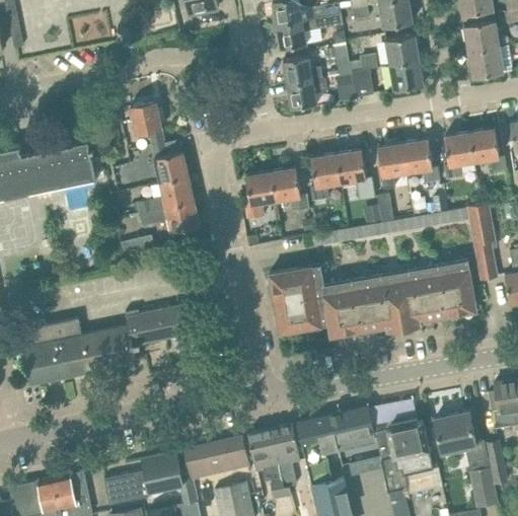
[(3,0),(4,4),(13,49),(22,47),(12,0),(3,0)]
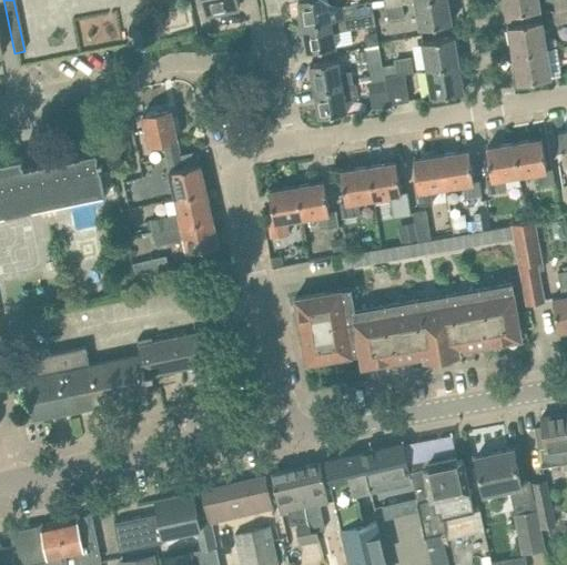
[(196,0),(198,1),(200,0),(203,0),(206,14),(239,8),(236,0),(196,0)]
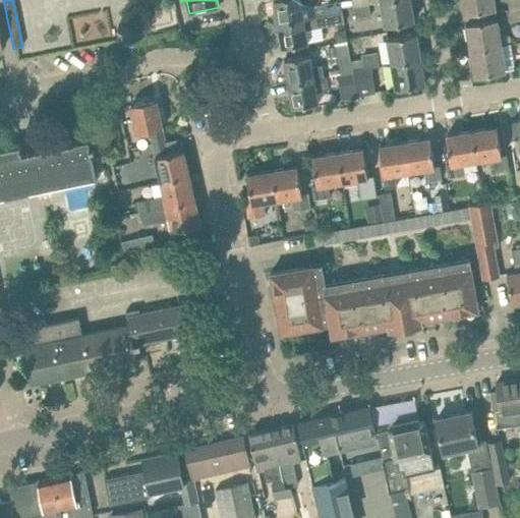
[(277,25),(341,15),(339,5),(303,11),(301,0),(280,0),(281,1),(273,2),(277,25)]
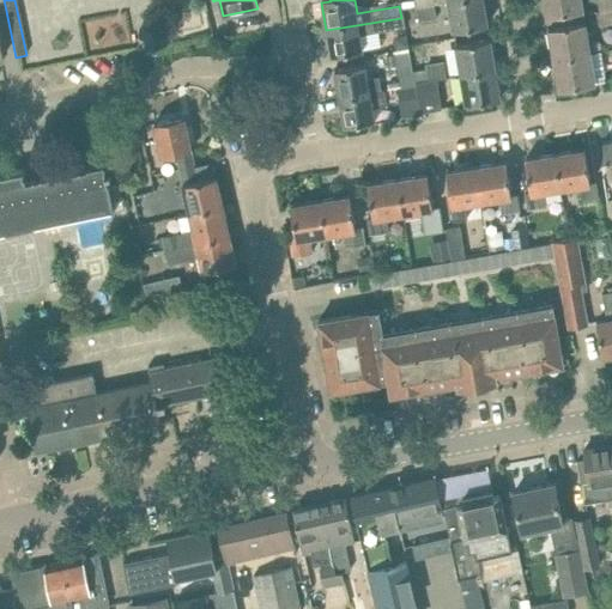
[(486,28),(482,0),(470,0),(447,4),(452,34),(486,28)]
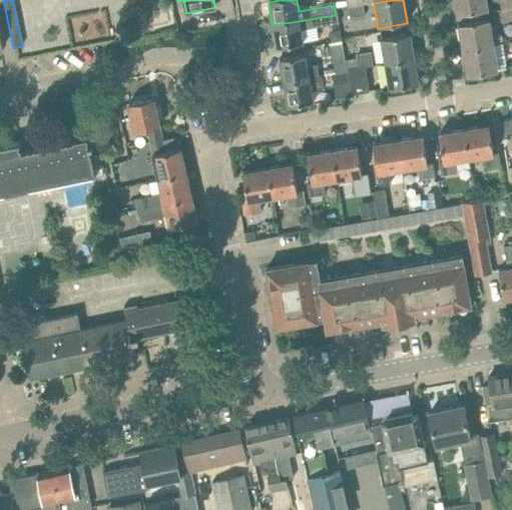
[(489,10),(486,0),(454,0),(457,15),(489,10)]
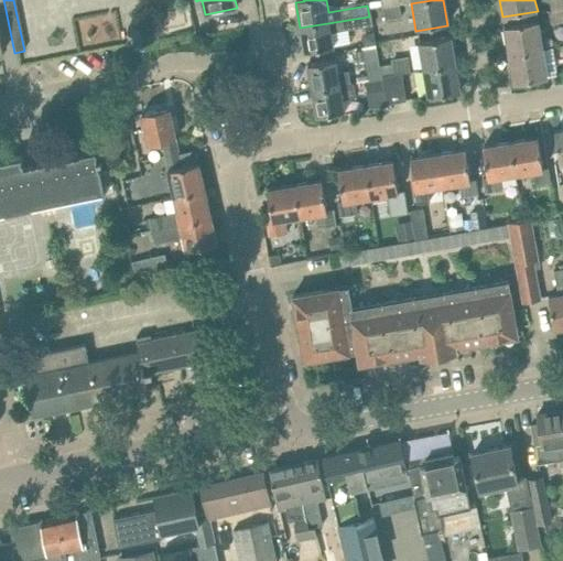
[(401,20),(399,6),(382,9),(386,23),(401,20)]
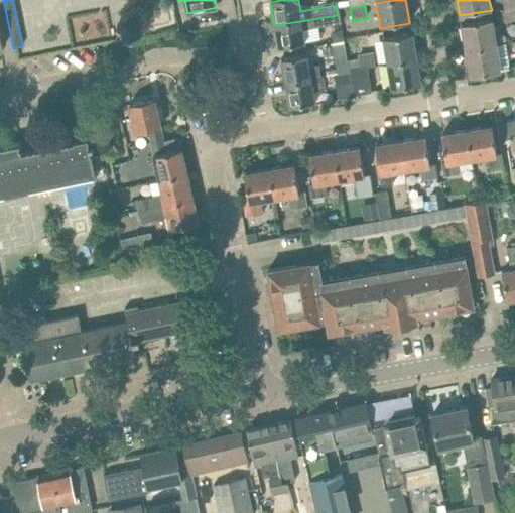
[(306,44),(304,31),(340,25),(338,15),(274,25),(279,49),(306,44)]
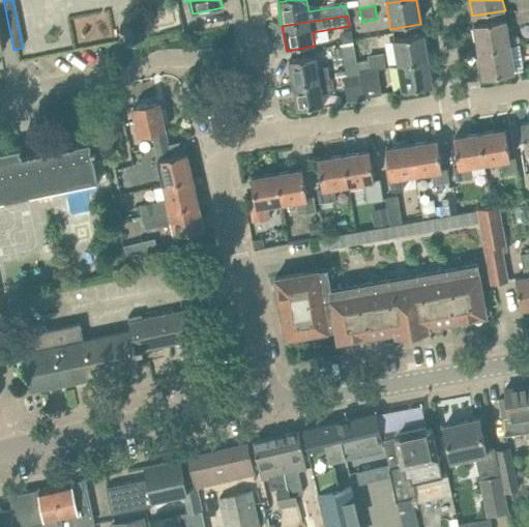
[(111,17),(80,18),(80,38),(112,37),(111,17)]
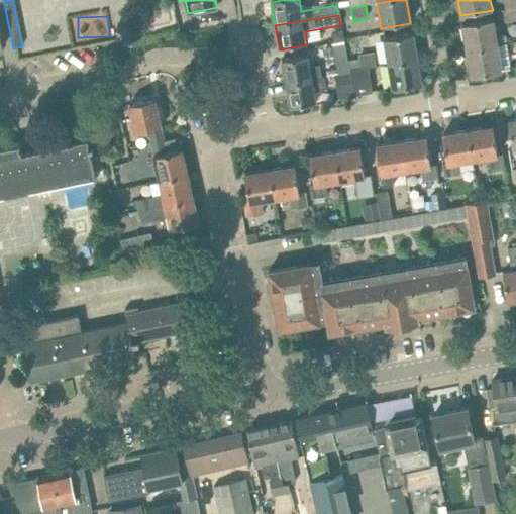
[(497,47),(493,22),(461,27),(466,53),(497,47)]
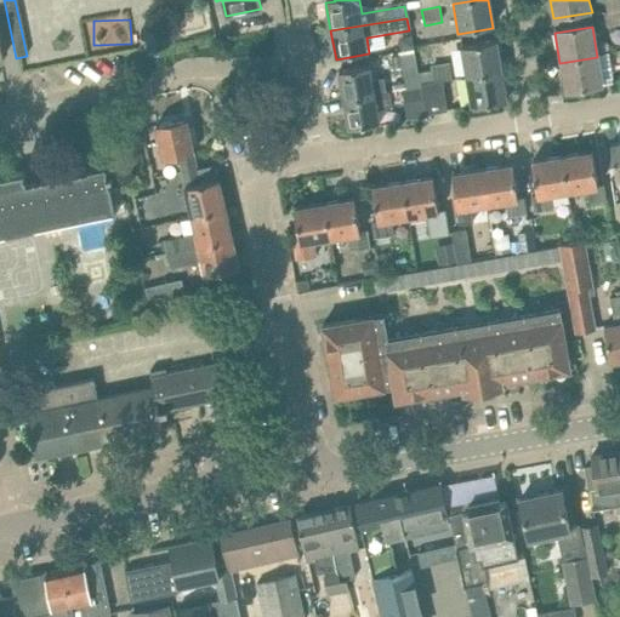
[(410,39),(397,41),(399,55),(413,52),(410,39)]
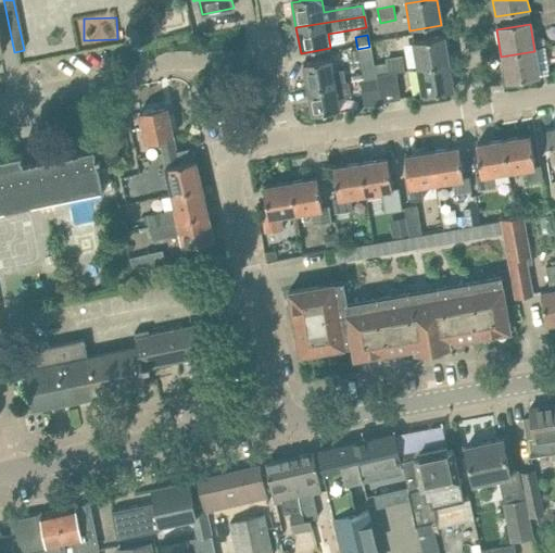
[(449,66),(444,38),(413,44),(417,72),(449,66)]
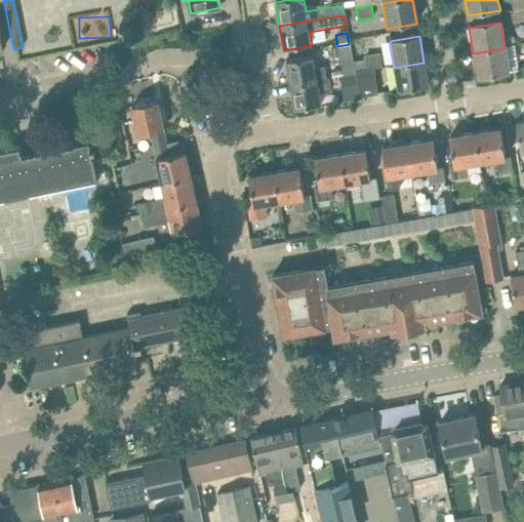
[(509,74),(505,48),(473,53),(477,79),(509,74)]
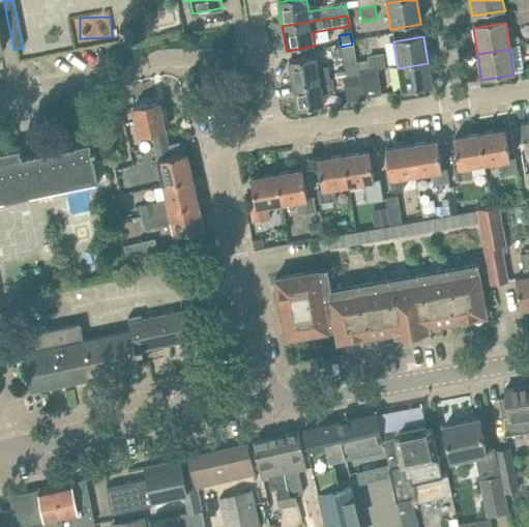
[(386,70),(383,57),(369,59),(371,72),(377,71),(386,70)]
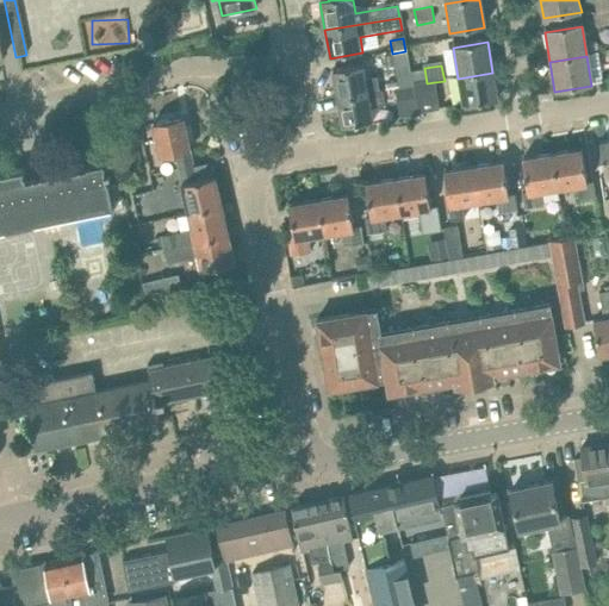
[(377,77),(365,80),(362,67),(333,73),(337,100),(379,93),(377,77)]
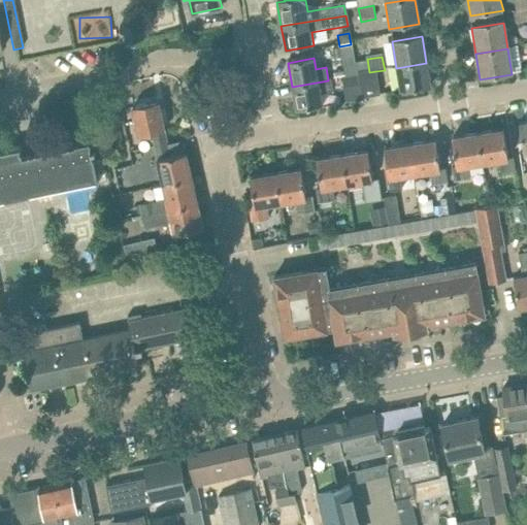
[(430,88),(426,63),(396,68),(400,93),(430,88)]
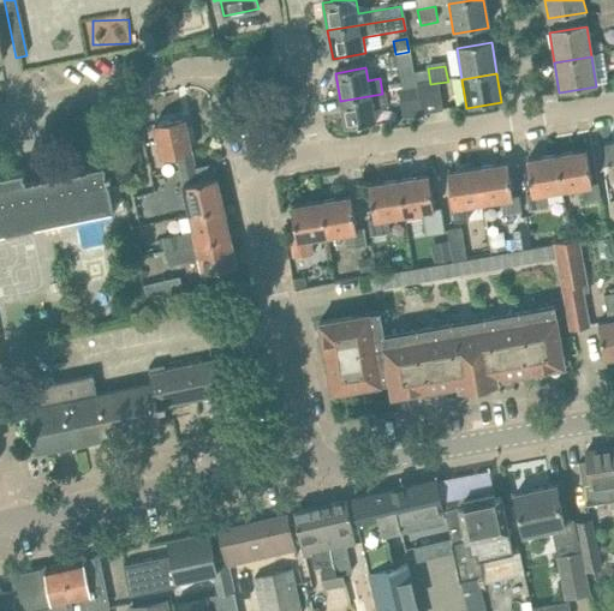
[(417,87),(415,77),(401,79),(404,90),(417,88),(417,87)]
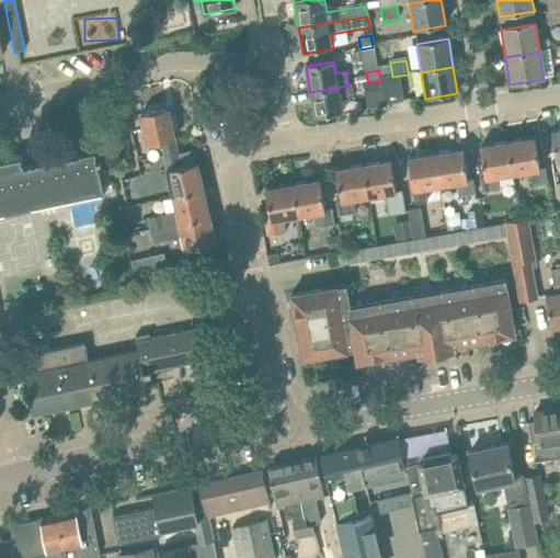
[(403,102),(399,76),(392,77),(380,79),(380,80),(380,81),(381,91),(384,105),(403,102)]
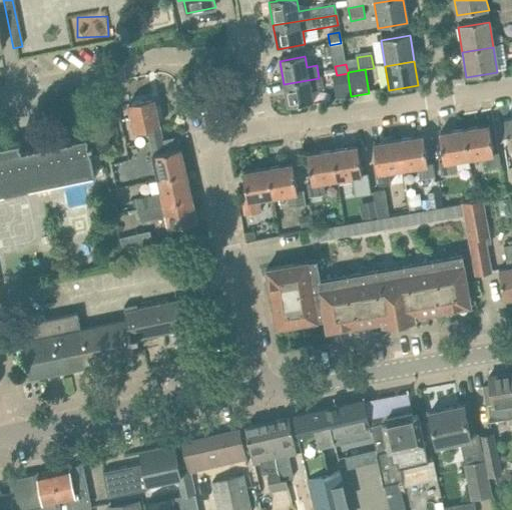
[(348,74),(330,77),(334,99),(351,96),(349,83),(348,74)]
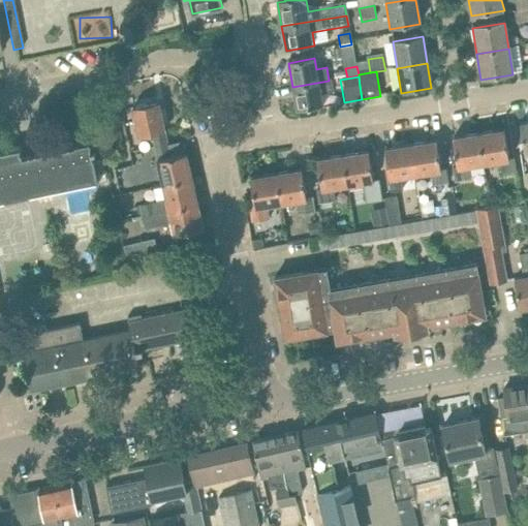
[(322,106),(320,95),(329,94),(327,82),(329,82),(329,81),(292,87),(297,111),(322,106)]
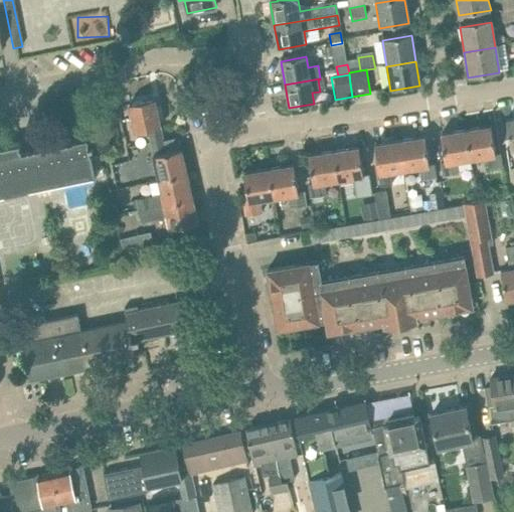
[(160,129),(154,101),(129,106),(135,134),(147,131),(150,144),(162,141),(160,129)]
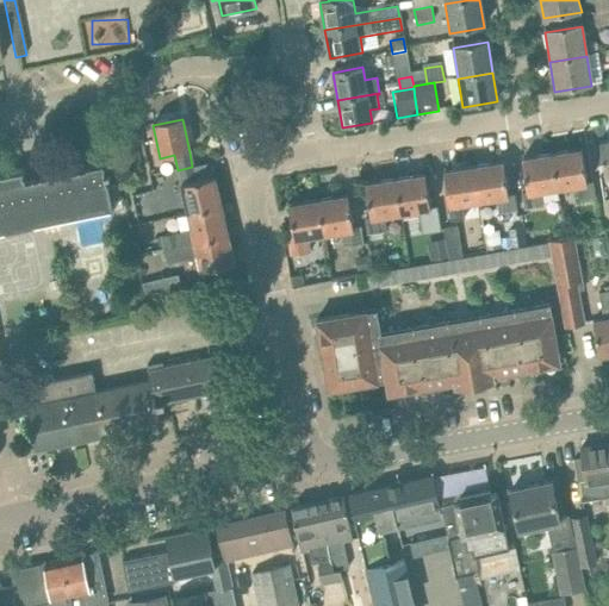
[(586,185),(582,151),(552,156),(558,193),(575,189),(577,204),(595,200),(592,183),(586,185)]
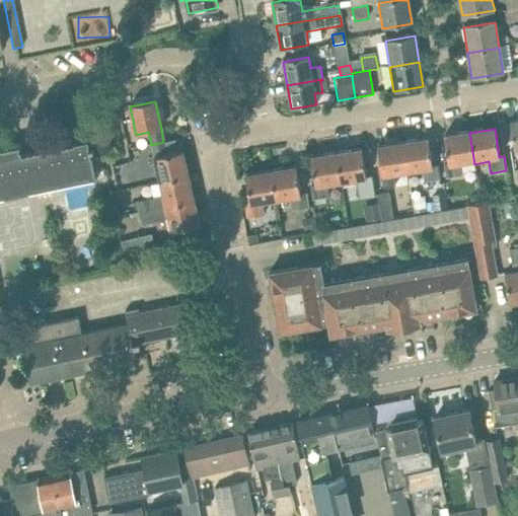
[(474,164),(469,133),(444,137),(448,165),(444,166),(446,180),(461,177),(459,166),(474,164)]
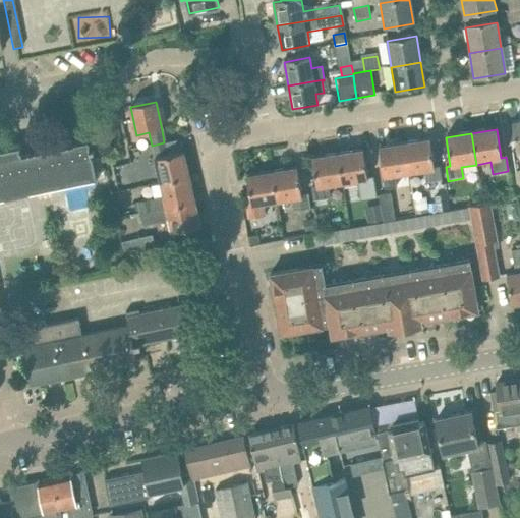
[(434,168),(429,140),(403,145),(408,176),(423,173),(425,185),(441,183),(439,168),(434,168)]
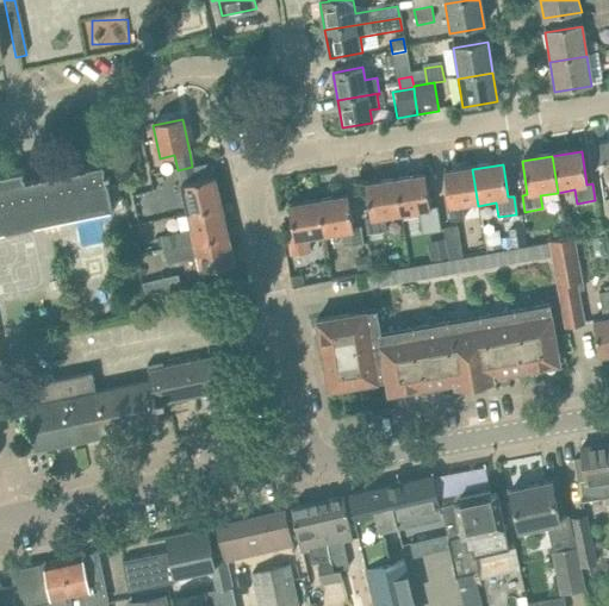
[(0,235),(113,212),(107,186),(111,185),(110,179),(109,175),(105,175),(104,167),(86,170),(86,172),(25,185),(23,173),(0,177),(0,235)]
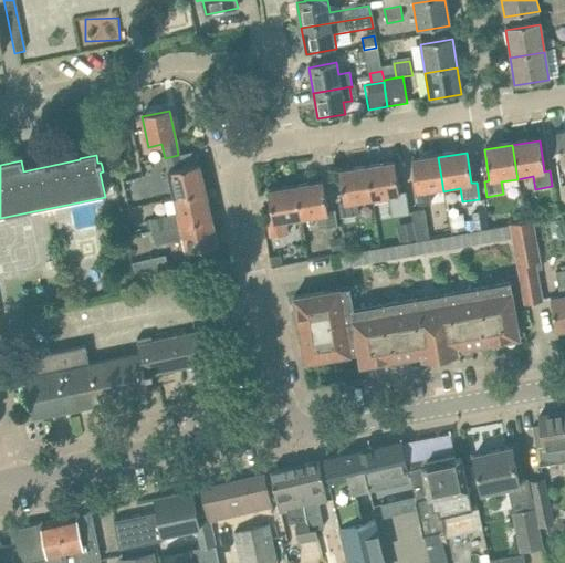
[(205,193),(198,166),(181,169),(178,155),(165,158),(168,171),(167,173),(174,199),(205,193)]
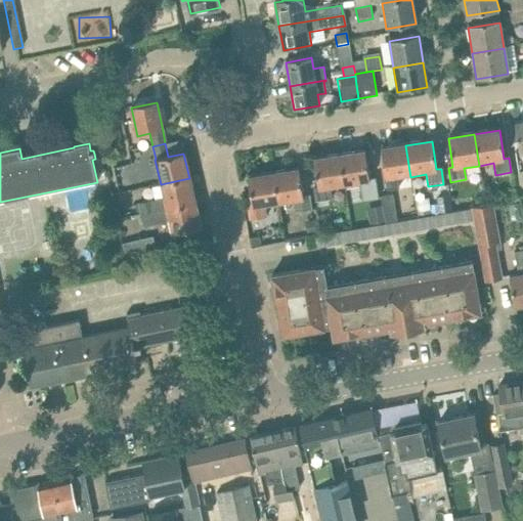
[(410,177),(405,145),(381,149),(386,179),(381,180),(383,193),(398,191),(396,179),(410,177)]
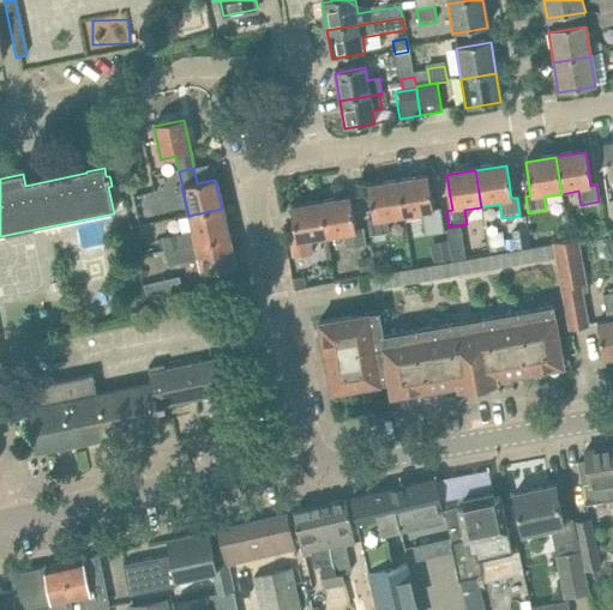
[(433,211),(427,177),(397,182),(403,219),(420,217),(421,230),(442,228),(438,210),(433,211)]
